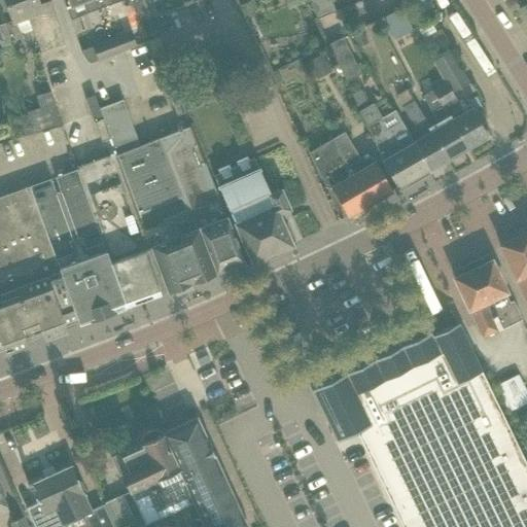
[(4,0),(8,7),(13,21),(15,21),(21,34),(32,30),(40,53),(64,44),(50,0),(38,5),(35,0),(4,0)]
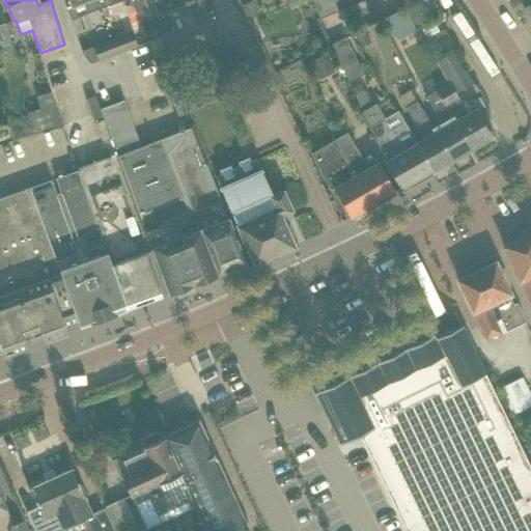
[(88,14),(99,9),(94,0),(67,0),(71,7),(84,2),(88,14)]
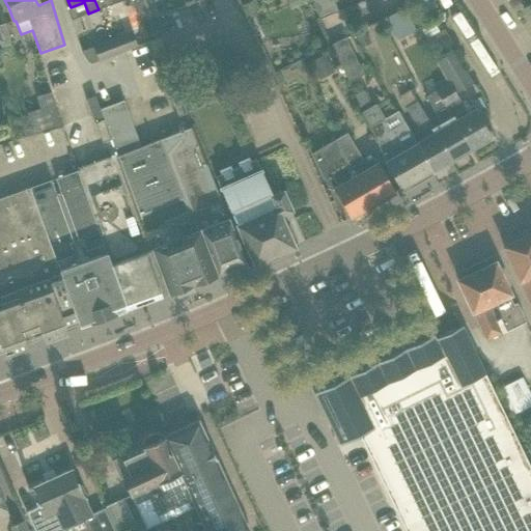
[(123,0),(94,0),(99,9),(108,6),(106,2),(110,0),(119,0),(120,1),(123,0)]
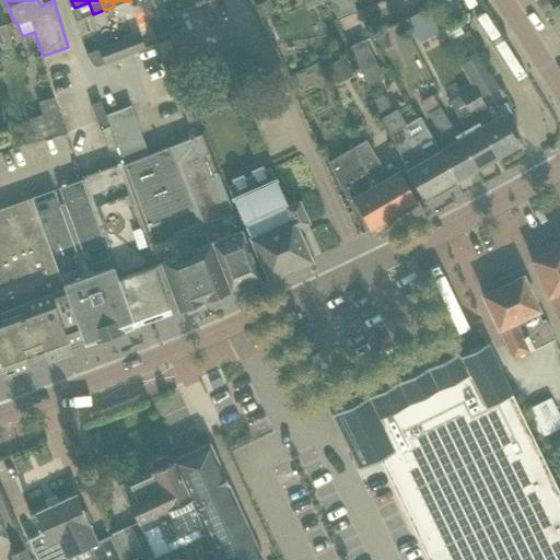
[(140,0),(148,20),(165,13),(160,0),(140,0)]
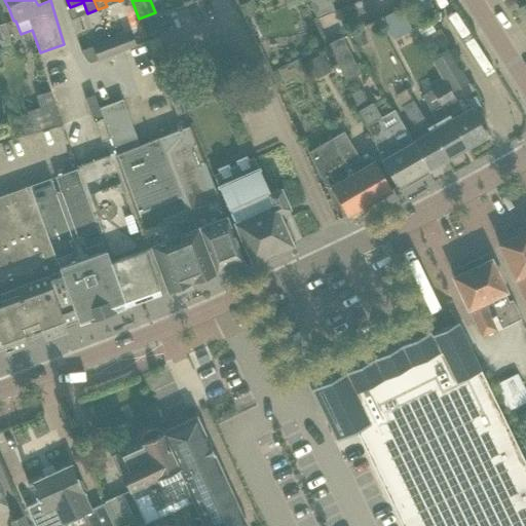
[(308,0),(316,19),(335,11),(330,0),(308,0)]
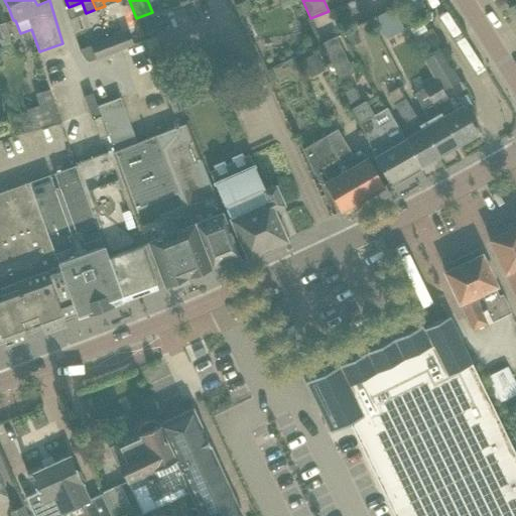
[(244,1),(234,5),(239,16),(249,12),(244,1)]
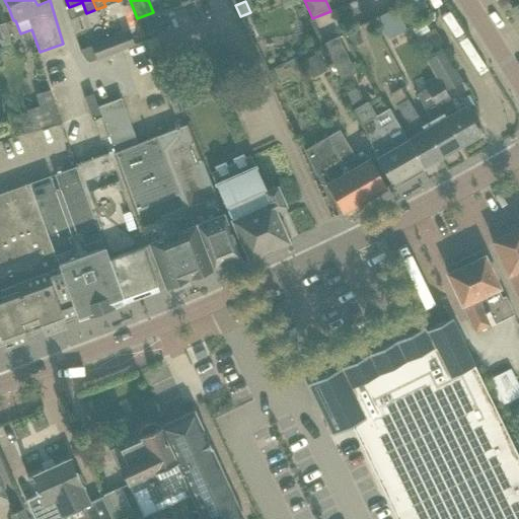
[(405,29),(394,8),(378,17),(389,39),(405,29)]
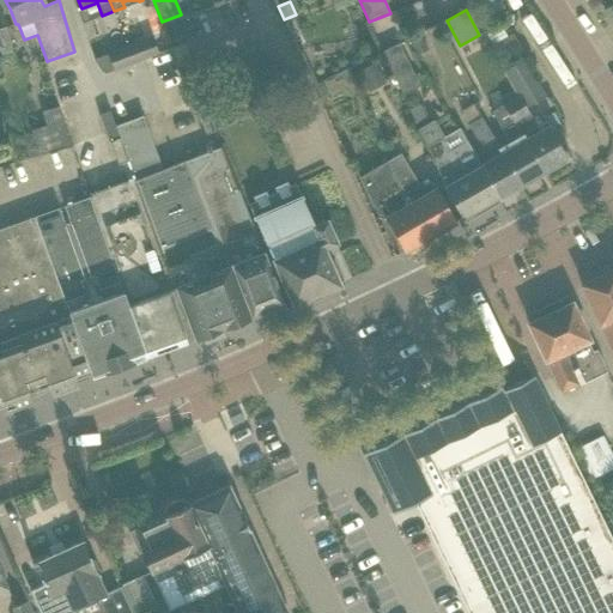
[(559,87),(570,82),(530,11),(521,17),(559,87)]
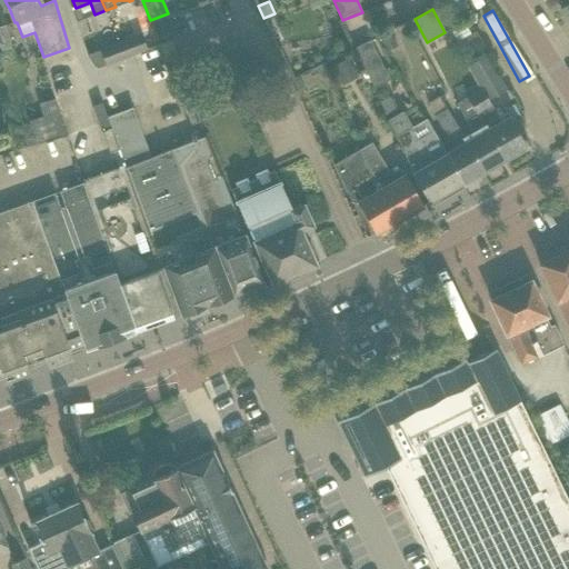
[(0,48),(1,53),(12,50),(5,26),(0,27),(0,48)]
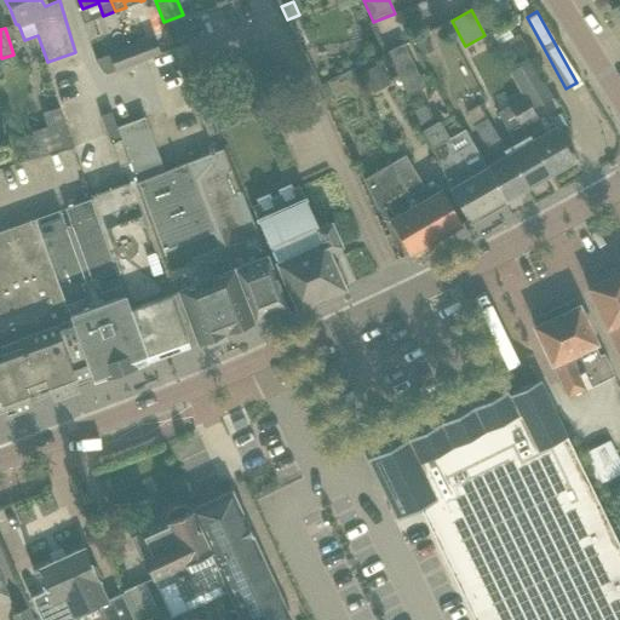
[(154,38),(138,44),(144,61),(160,55),(154,38)]
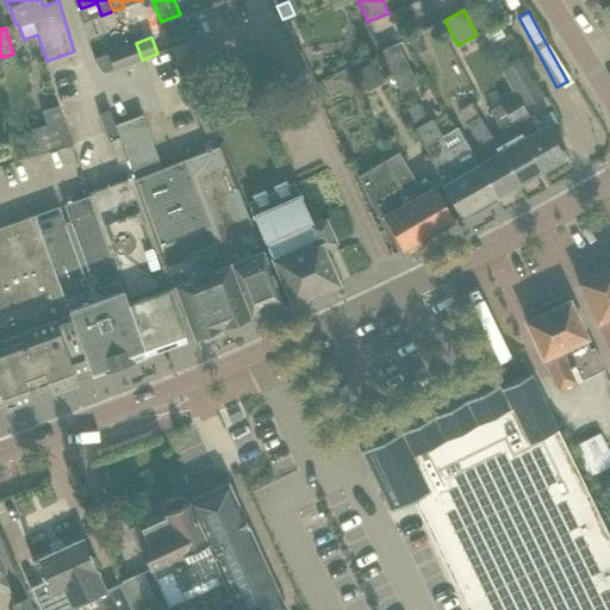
[(418,39),(408,45),(414,56),(424,50),(418,39)]
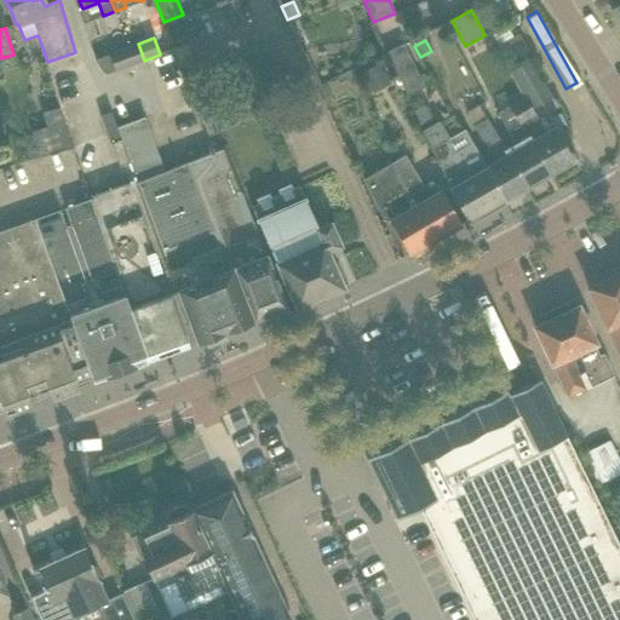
[(144,61),(138,44),(109,56),(115,72),(144,61)]
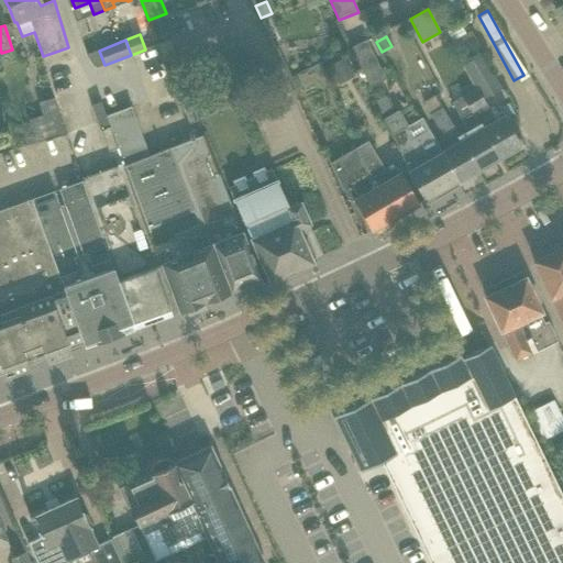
[(351,47),(370,87),(386,79),(366,40),(351,47)]
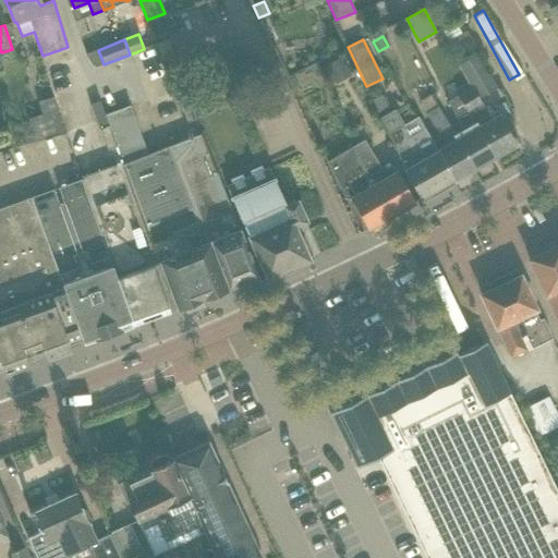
[(472,88),(458,96),(494,157),(516,144),(497,111),(489,116),(478,97),(495,87),(476,55),(459,65),(472,88)]
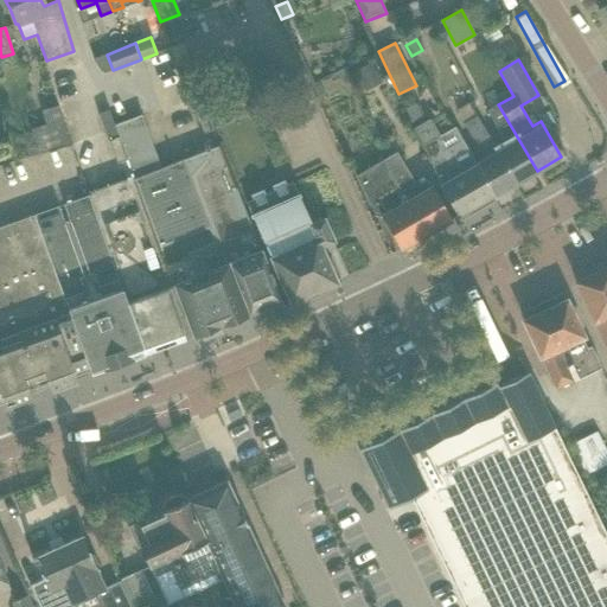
[(370,63),(355,71),(362,85),(377,77),(370,63)]
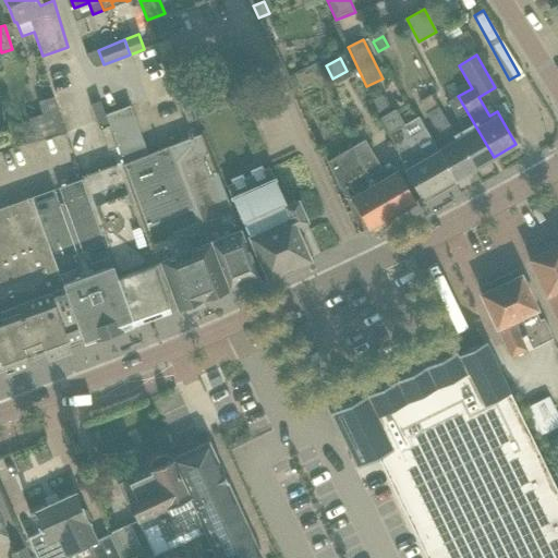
[(178,98),(182,110),(192,107),(186,94),(178,98)]
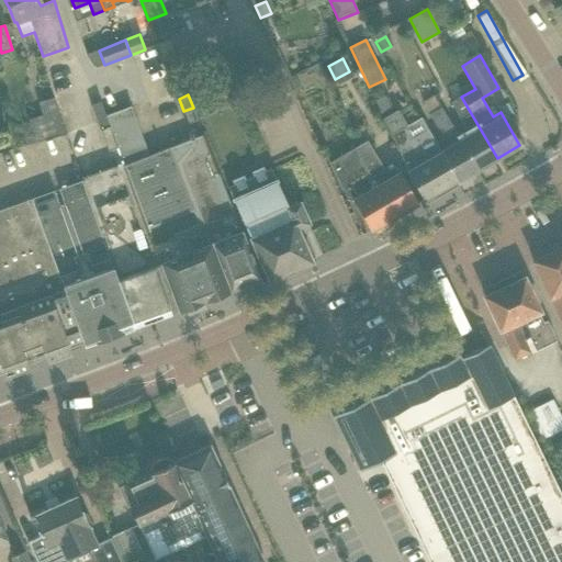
[(467,132),(458,137),(476,170),(497,158),(461,97),(450,103),(467,132)]
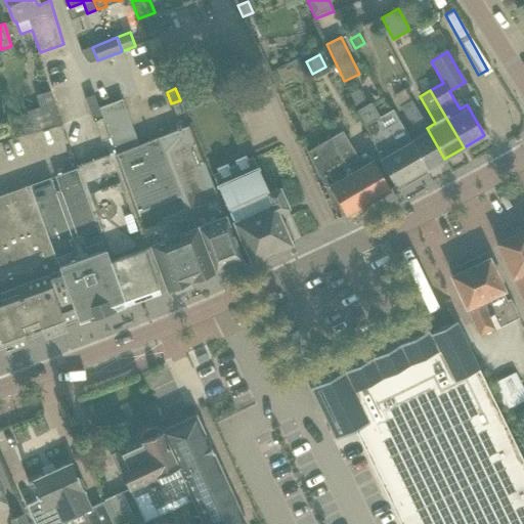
[(98,107),(102,119),(102,120),(126,111),(122,98),(98,107)]
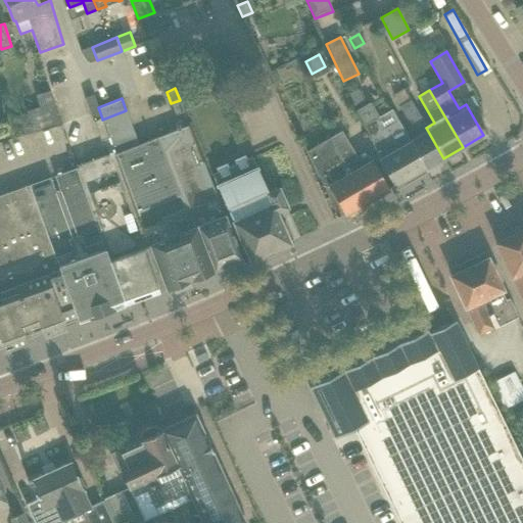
[(180,100),(171,103),(176,114),(184,111),(180,100)]
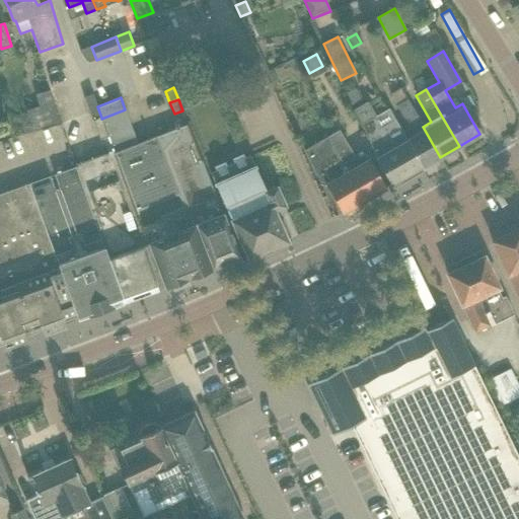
[(415,136),(408,140),(406,140),(423,167),(440,157),(423,127),(408,99),(396,106),(406,125),(408,125),(415,136)]
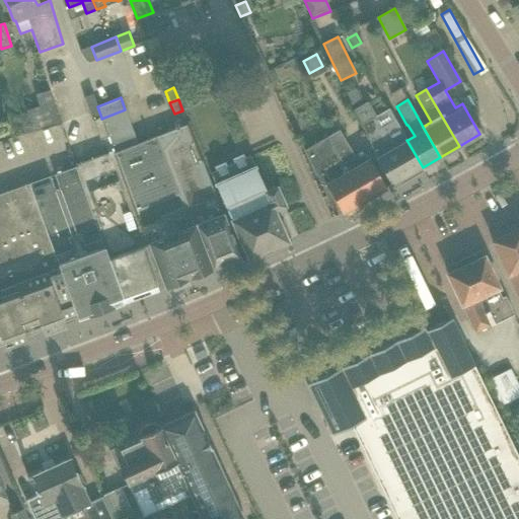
[(406,140),(408,140),(394,119),(378,129),(372,119),(376,117),(368,101),(354,109),(376,158),(375,158),(391,186),(423,167),(406,140)]
